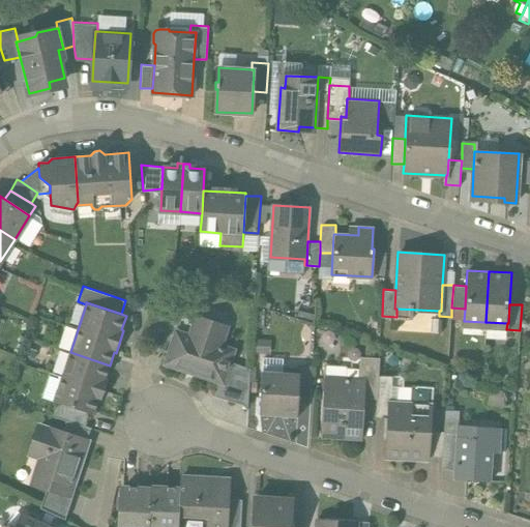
[(223,344),(228,325),(194,315),(188,333),(175,329),(164,364),(217,381),(224,383),(231,362),(235,348),(223,344)]
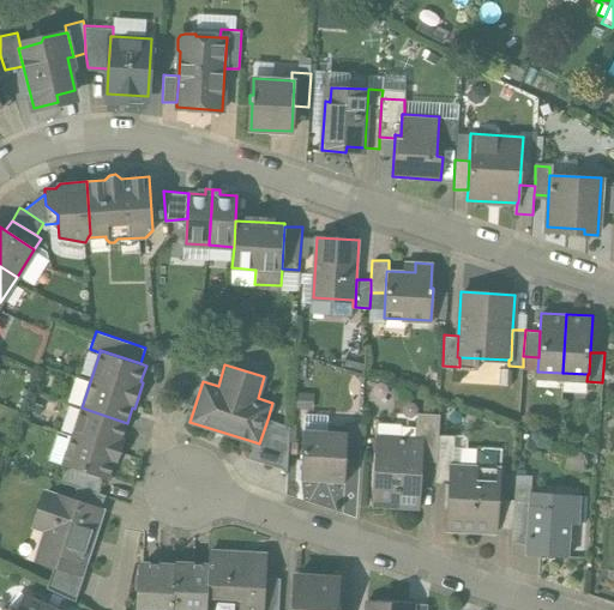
[(122,439),(127,423),(82,408),(62,465),(66,466),(102,477),(109,479),(114,463),(116,464),(125,439),(122,439)]
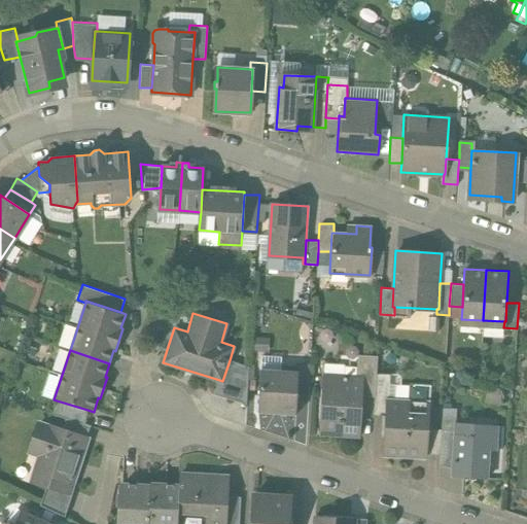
[(362,395),(375,396),(376,373),(378,355),(357,353),(356,377),(364,378),(362,395)]
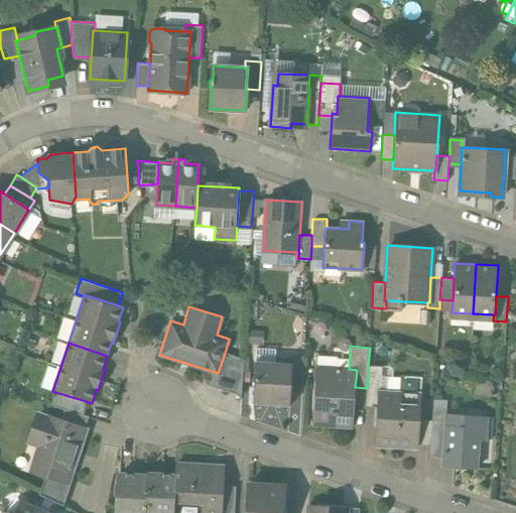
[(225,353),(218,373),(212,371),(208,385),(241,396),(243,359),(225,353)]
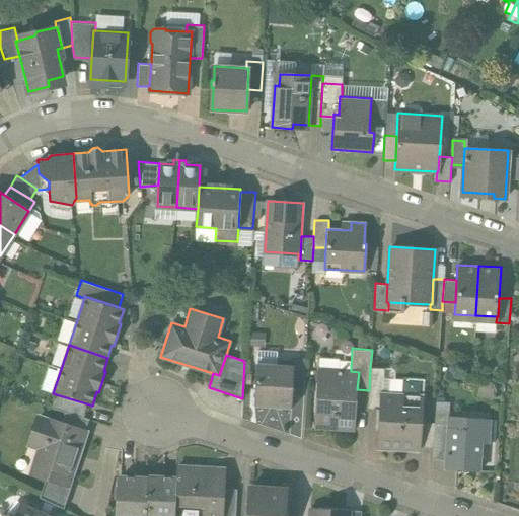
[(294,365),(293,381),(304,382),(306,358),(293,357),(292,365),(294,365)]
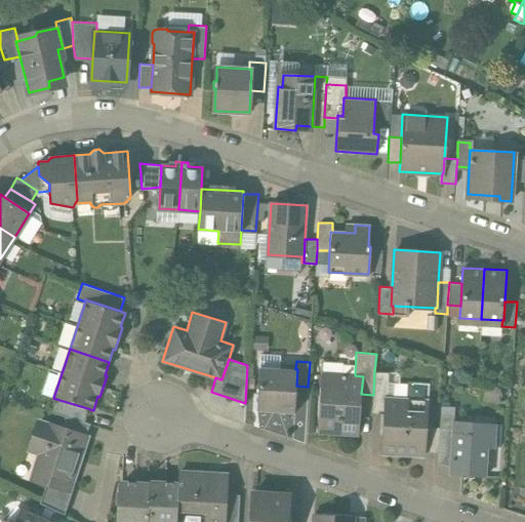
[(295,369),(260,366),(257,411),(295,414),(296,386),(297,369),(295,369)]
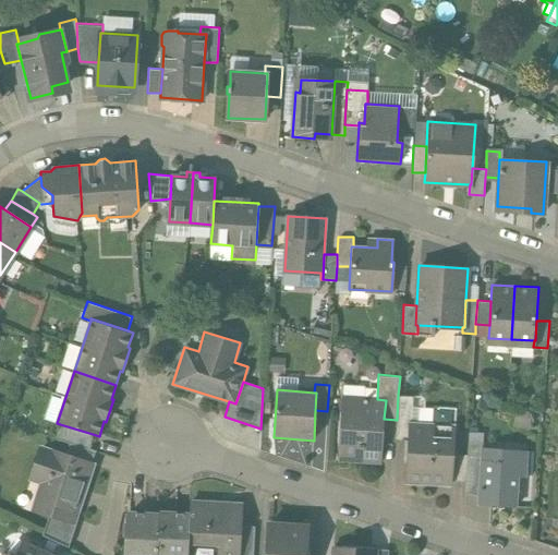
[(396,439),(409,439),(410,424),(412,424),(413,396),(398,395),(397,420),(396,439)]
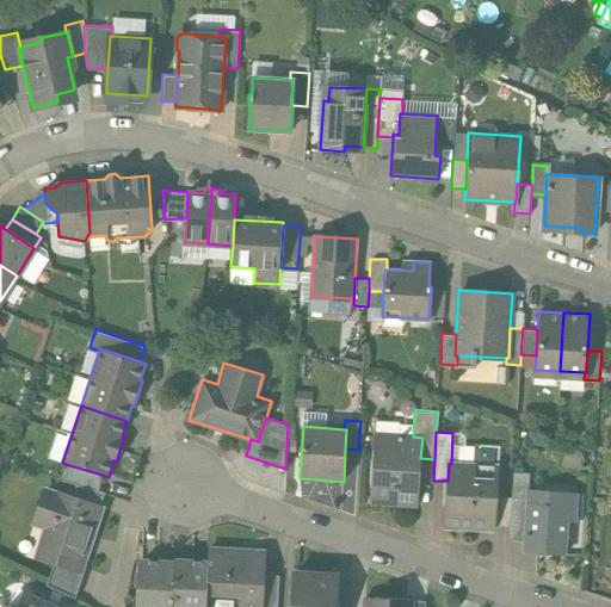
[(413,437),(374,434),(370,501),(418,505),(420,458),(423,438),(413,437)]
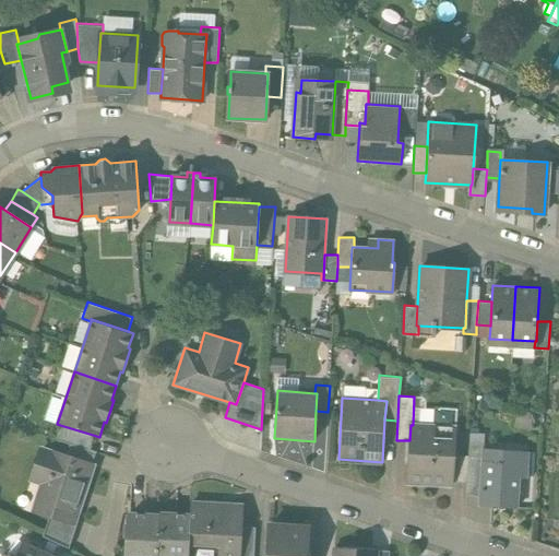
[(93,435),(60,425),(56,438),(69,442),(88,449),(93,435)]
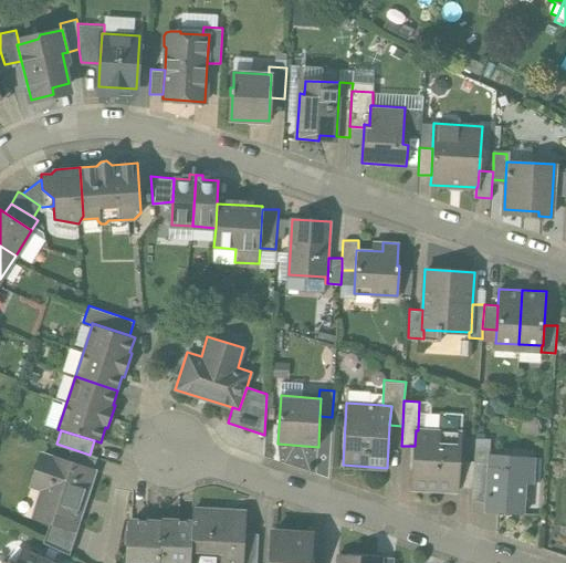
[(418,430),(416,430),(415,446),(412,488),(457,491),(457,487),(459,460),(460,433),(418,430)]
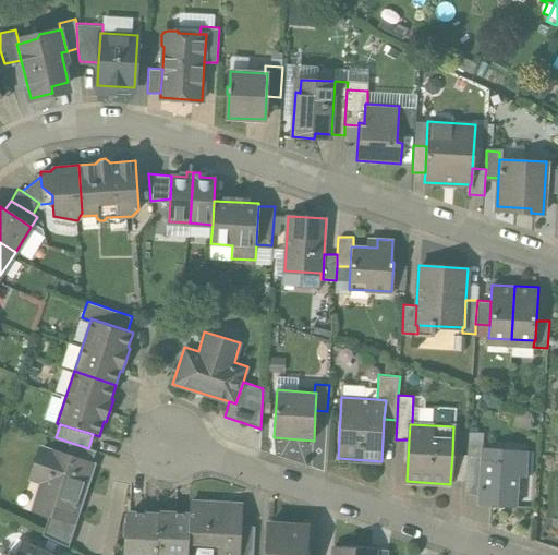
[(88,448),(69,442),(65,453),(91,461),(95,450),(88,448)]
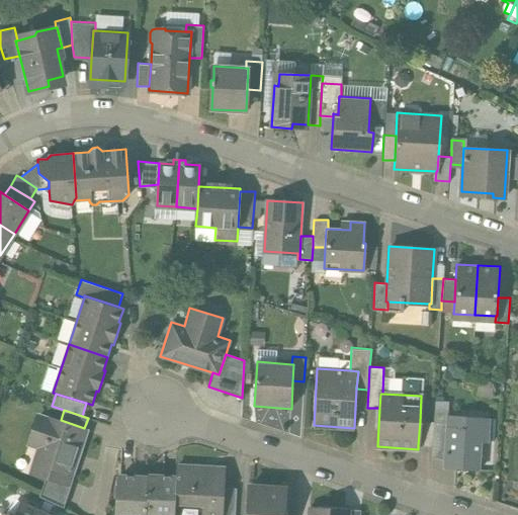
[(61,420),(36,413),(26,444),(38,448),(30,473),(47,478),(70,486),(88,430),(84,428),(61,420)]
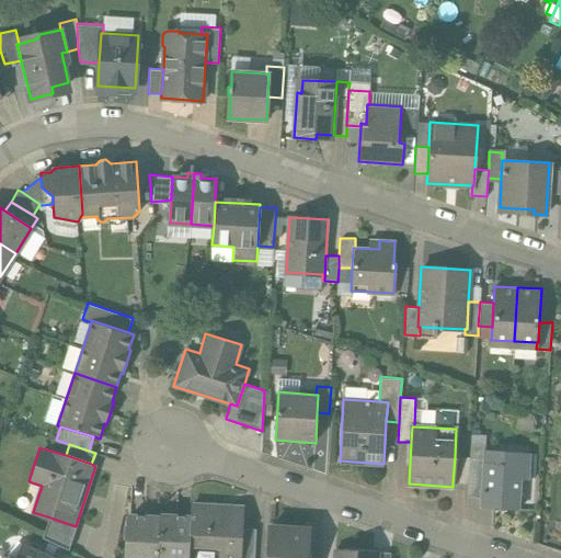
[(529,452),(484,448),(483,459),(481,497),(481,507),(518,509),(521,478),(528,478),(529,452)]
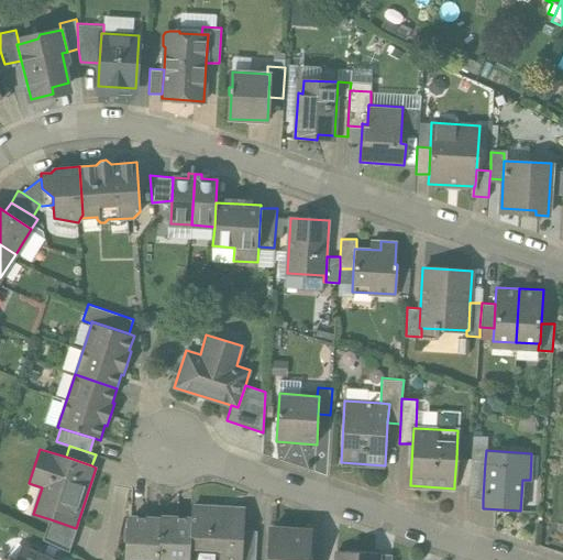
[(454,484),(471,485),(472,460),(456,458),(454,484)]
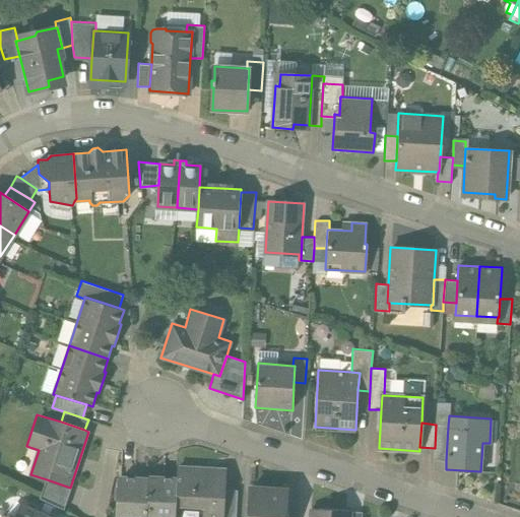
[(446,460),(448,426),(436,425),(435,448),(434,459),(446,460)]
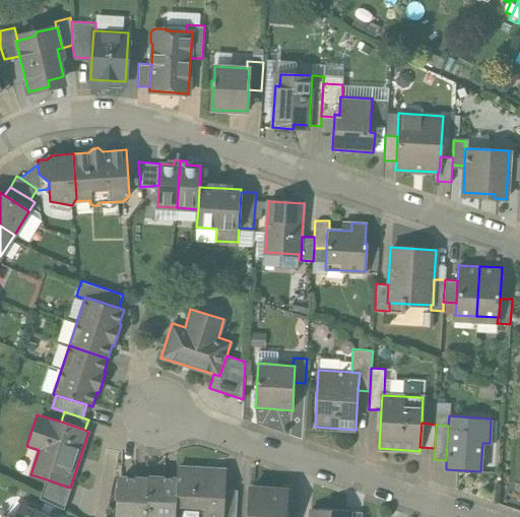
[(225,470),(178,467),(177,478),(175,506),(204,508),(203,516),(222,516),(224,490),(225,470)]
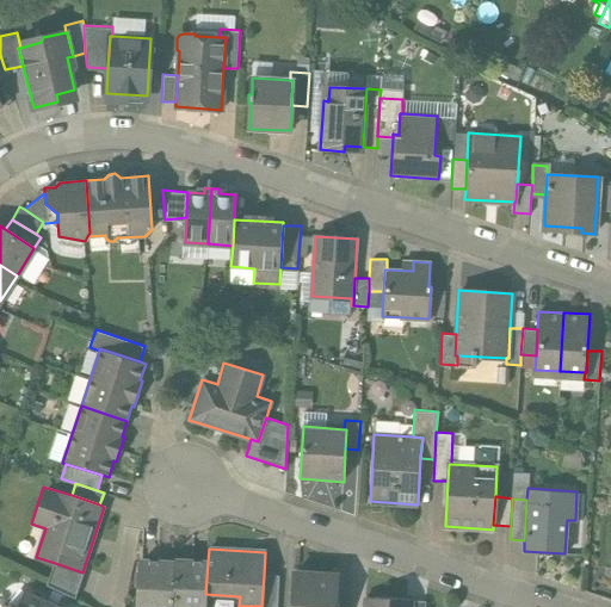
[(171,606),(174,563),(142,561),(139,606),(171,606)]
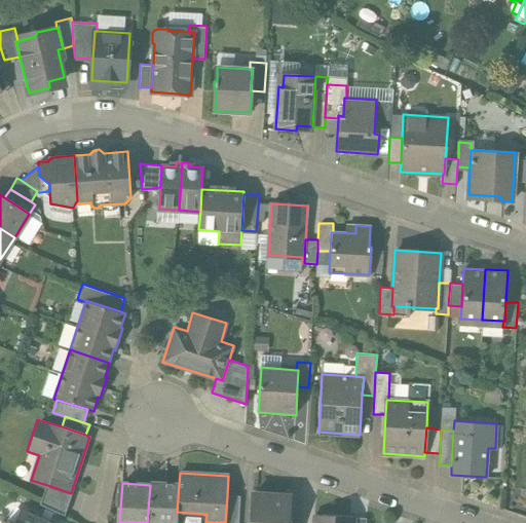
[(150,485),(147,522),(176,522),(177,512),(179,484),(150,483),(150,485)]
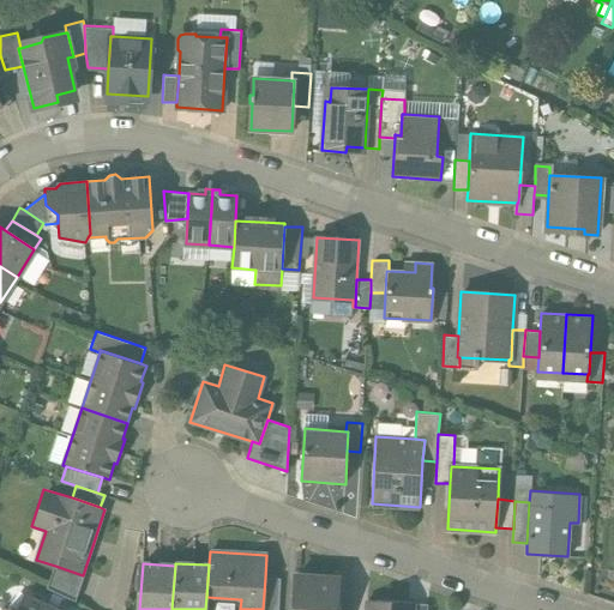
[(73,599),(83,575),(55,566),(47,589),(73,599)]
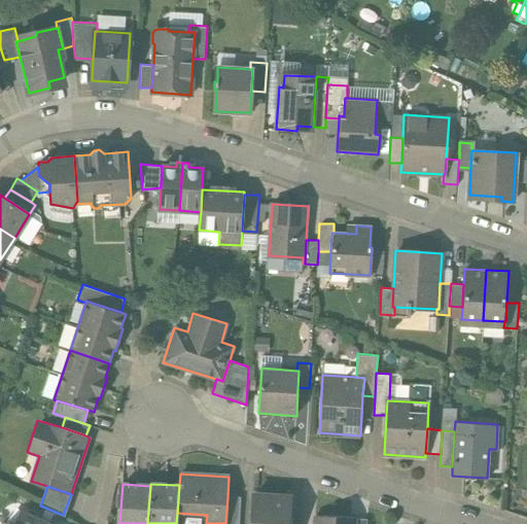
[(288,523),(290,496),(253,494),(251,523),(288,523)]
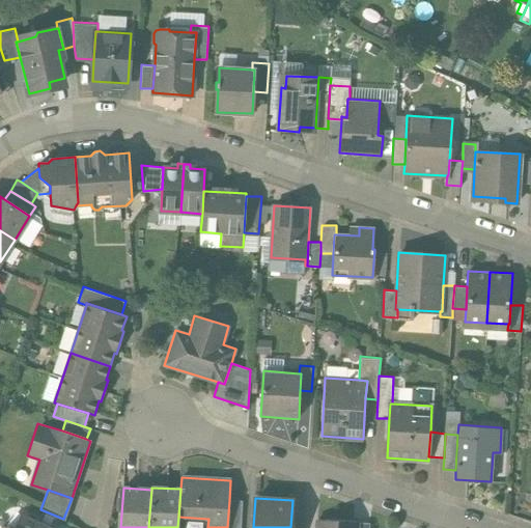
[(240,527),(243,500),(229,500),(227,527),(240,527)]
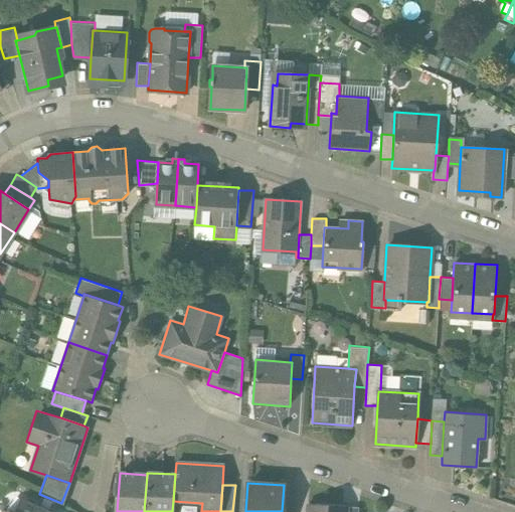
[(52,511),(21,498),(15,511),(16,511),(52,511)]
